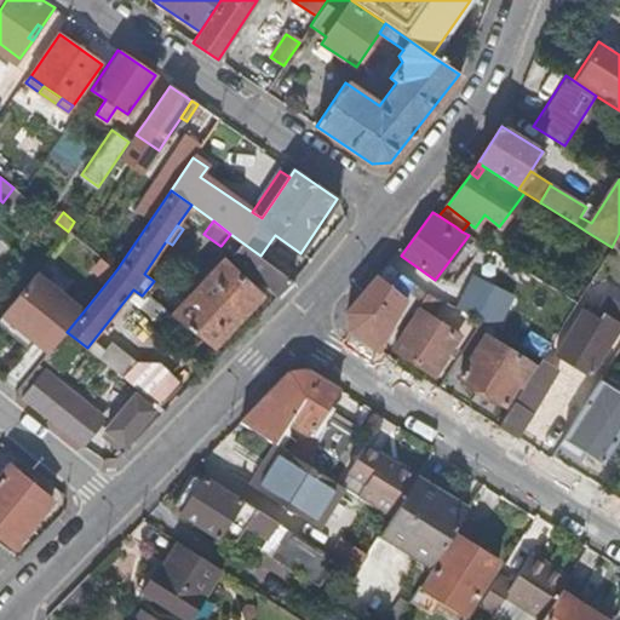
[(242,262),(252,250),(230,234),(222,245),(242,262)]
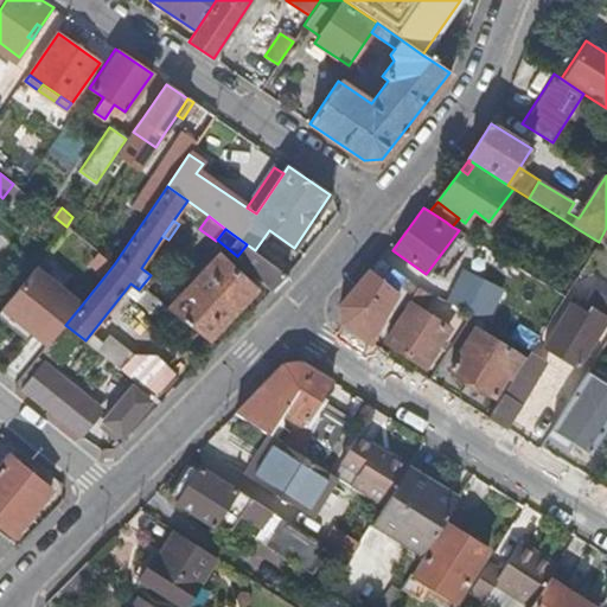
[(237,256),(274,289),(288,275),(255,250),(247,244),(237,256)]
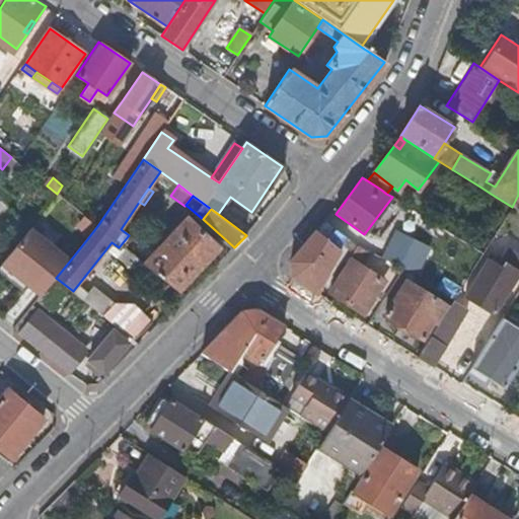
[(144,264),(179,291),(221,248),(189,216),(144,264)]
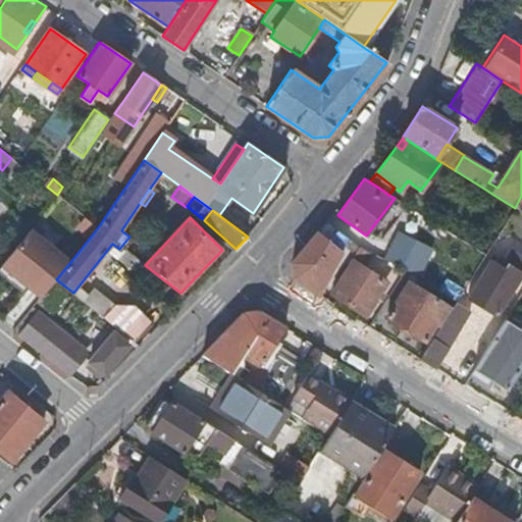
[(74,231),(87,242),(98,227),(86,218),(74,231)]
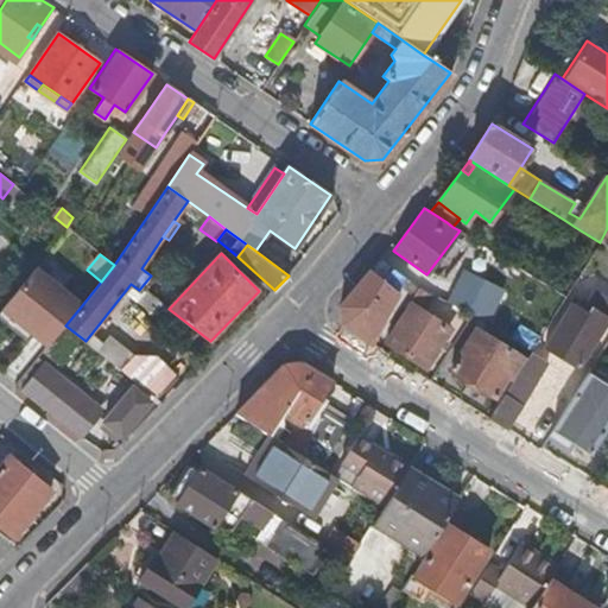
[(339,306),(343,327),(371,343),(404,278),(379,258),(339,306)]
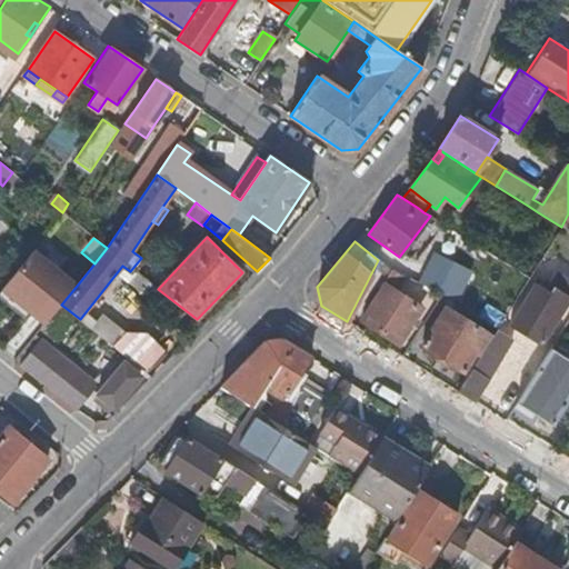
[(30,311),(46,325),(61,305),(77,286),(32,250),(1,289),(30,311)]
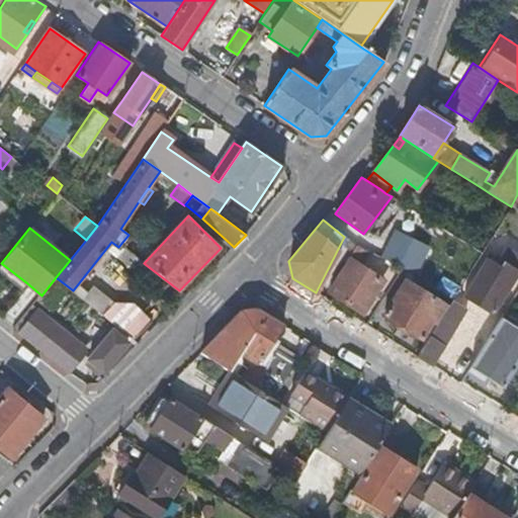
[(390,234),(378,256),(390,261),(403,267),(405,268),(416,245),(390,234)]
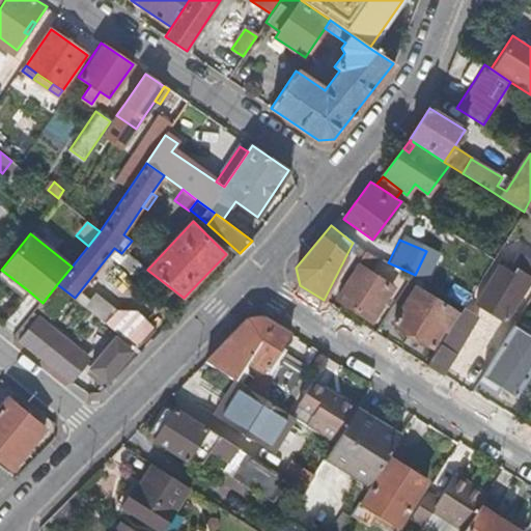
[(379,269),(384,260),(364,251),(359,259),(379,269)]
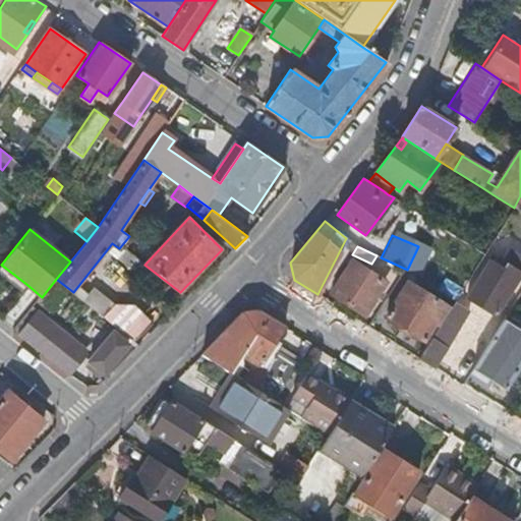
[(125,249),(118,258),(128,266),(135,257),(125,249)]
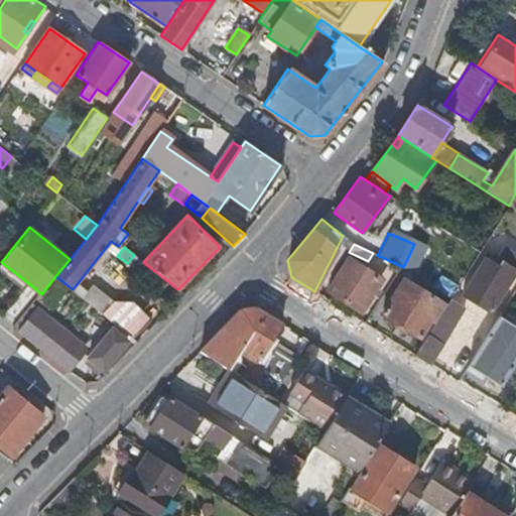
[(463,294),(489,310),(491,311),(515,271),(515,256),(500,247),(493,257),(488,254),(463,294)]
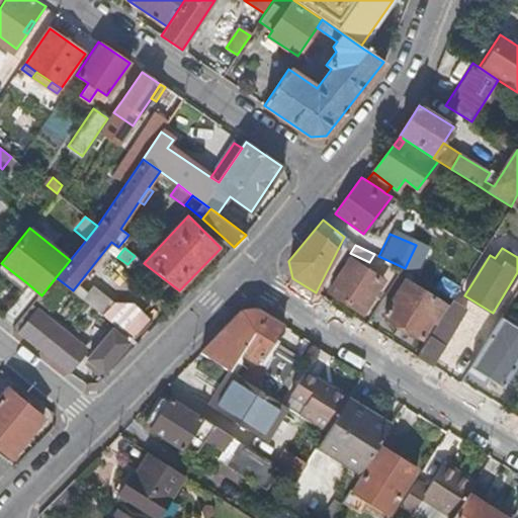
[(362,313),(381,279),(349,260),(330,292),(362,313)]
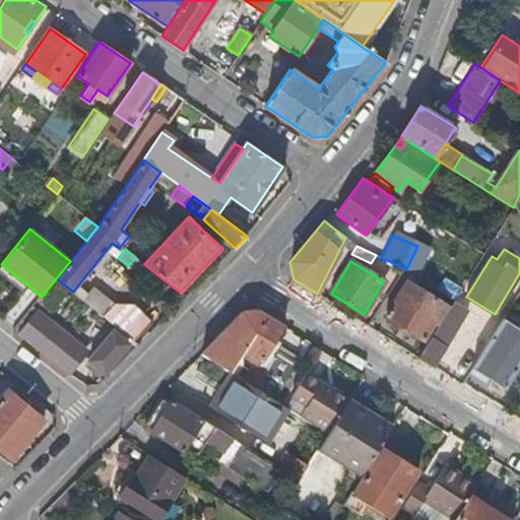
[(0,273),(22,291),(27,284),(1,264),(0,264),(0,273)]
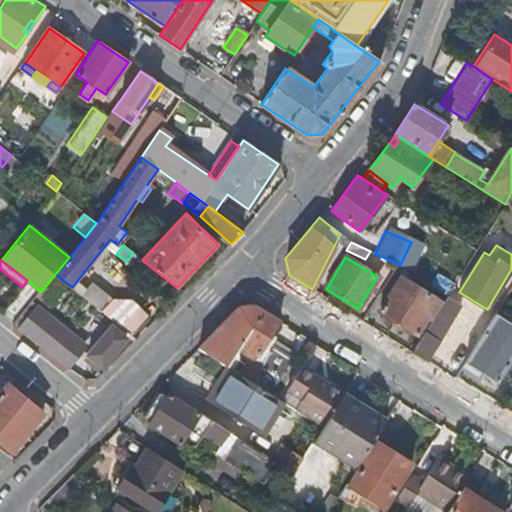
[(428,317),(432,320),(443,303),(401,277),(379,311),(417,334),(428,317)]
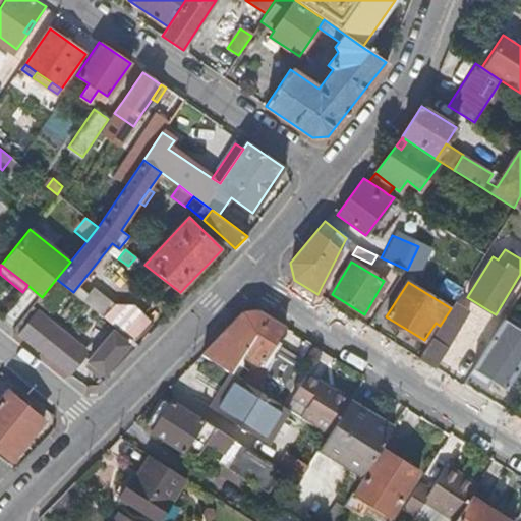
[(95,288),(83,301),(135,342),(153,325),(134,309),(116,305),(95,288)]
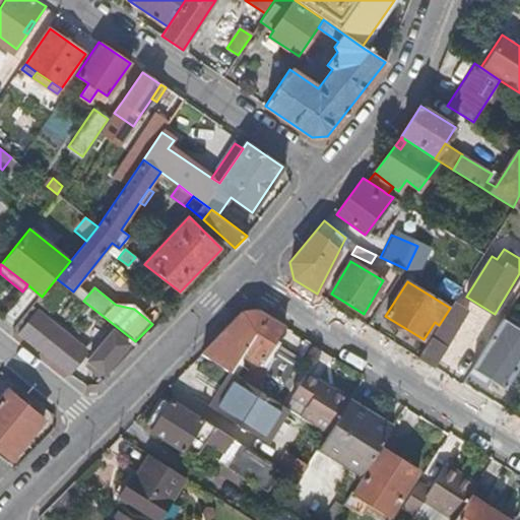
[(468,311),(454,301),(450,308),(439,325),(418,358),(433,368),(468,311)]
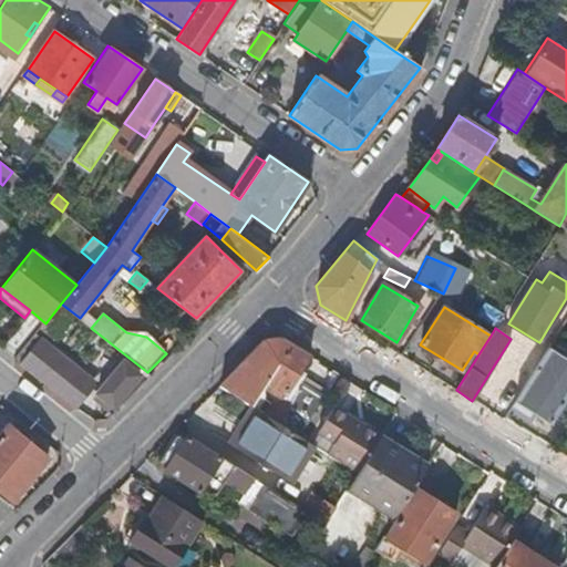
[(566,344),(555,337),(548,348),(566,359),(566,344)]
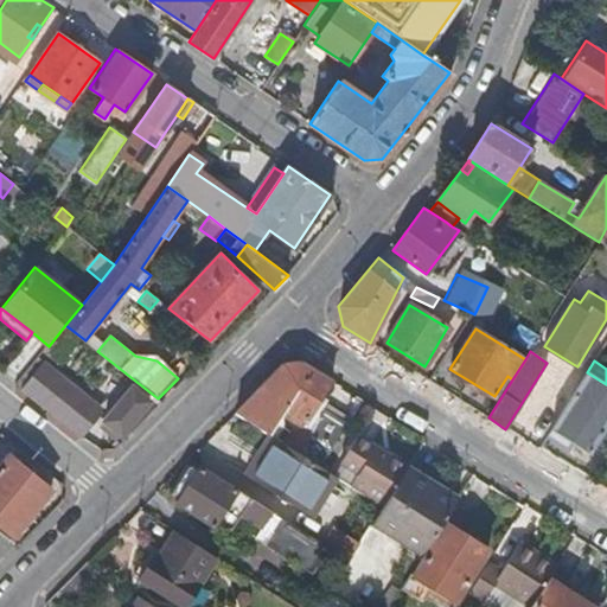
[(44,362),(23,389),(82,438),(103,410),(44,362)]
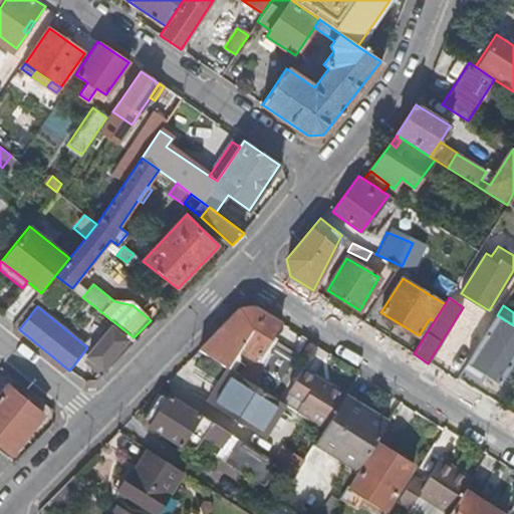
[(259,357),(280,323),(255,306),(241,308),(200,350),(205,353),(222,364),(228,368),(242,347),(259,357)]
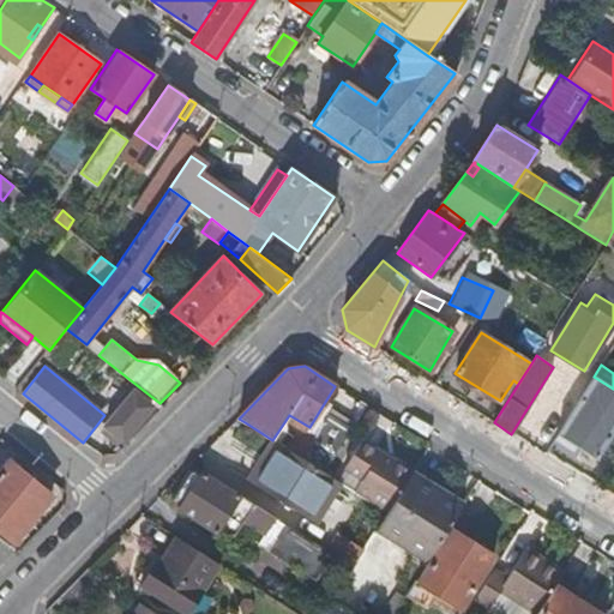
[(606,449),(613,453),(613,389),(594,377),(587,387),(558,434),(557,435),(597,462),(606,449)]
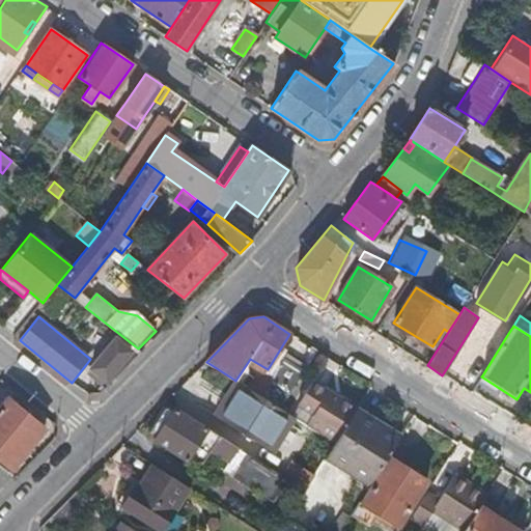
[(131,352),(116,339),(92,368),(107,380),(131,352)]
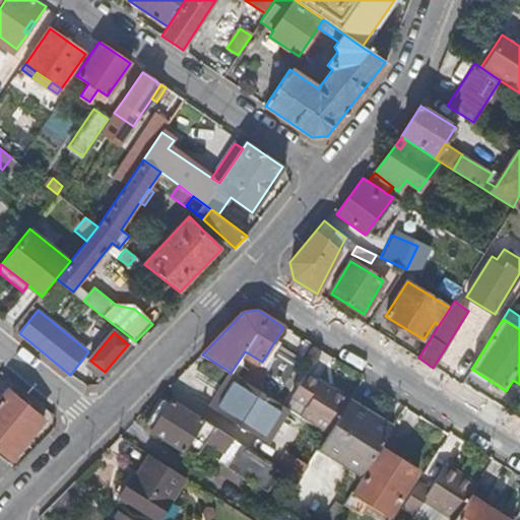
[(267,371),(256,388),(275,400),(297,366),(275,352),(264,370),(267,371)]
